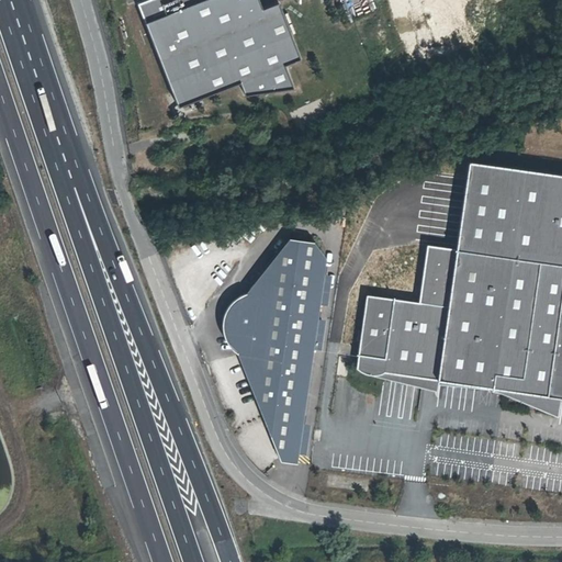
[(142,0),(136,2),(177,103),(237,82),(240,94),(289,87),(281,65),(299,59),(277,4),(259,11),(255,0),(142,0)]
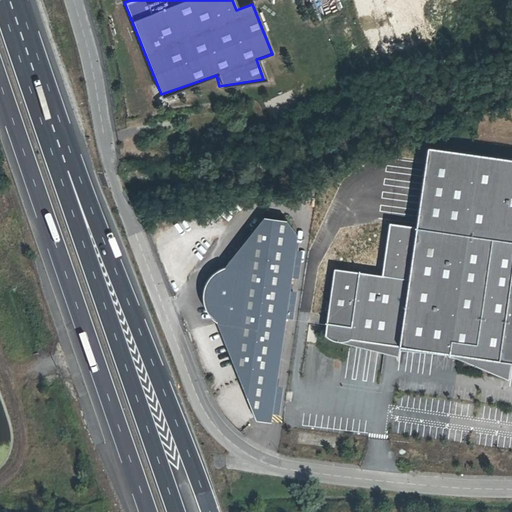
[(511,158),(426,146),(415,226),(414,226),(388,223),(381,275),(333,268),(324,335),(330,339),(334,341),(337,341),(338,341),(340,341),(344,341),(348,339),(349,339),(399,346),(446,352),(510,361),(511,361),(511,158)]
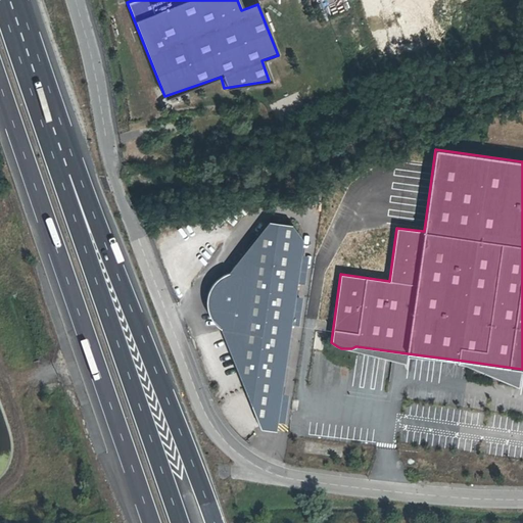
[(276,431),(302,240),(291,225),(269,222),(229,273),(219,285),(215,314),(221,329),(260,429),(276,431)]
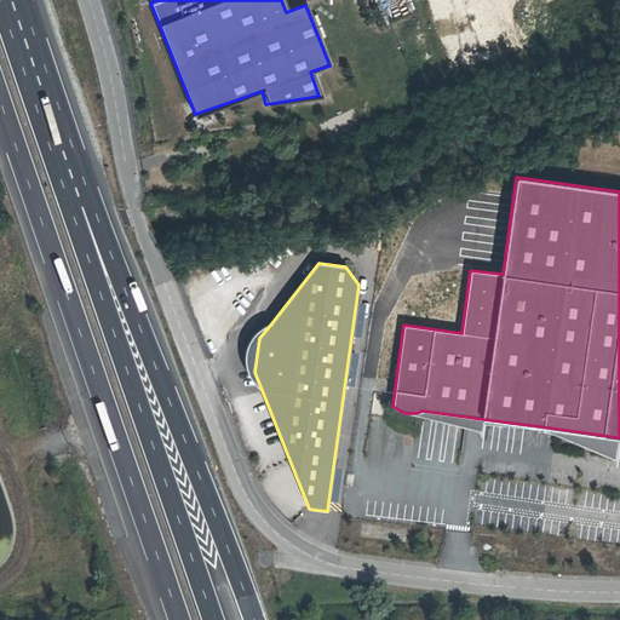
[(254,372),(259,338),(271,323),(269,323),(264,325),(260,327),(258,329),(253,334),(250,340),(247,344),(246,349),(245,354),(245,359),(245,365),(247,372),(251,379),(256,385),(262,390),(254,372)]
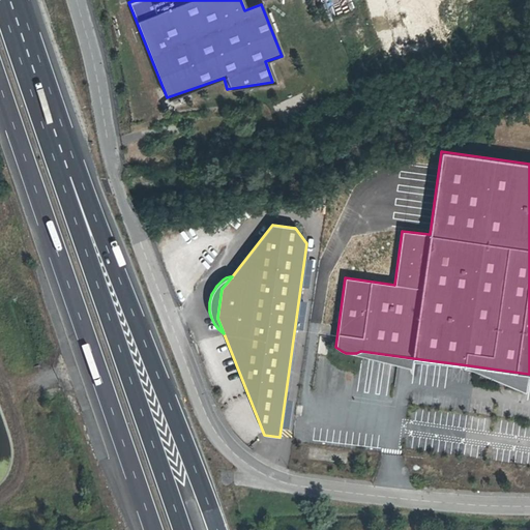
[(411,369),(413,358),(361,351),(360,351),(356,353),(352,353),(350,353),(411,369)]
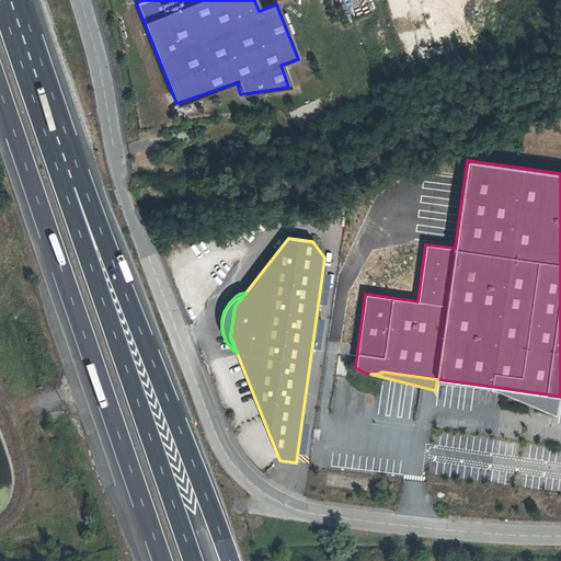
[(557,415),(559,396),(489,386),(557,415)]
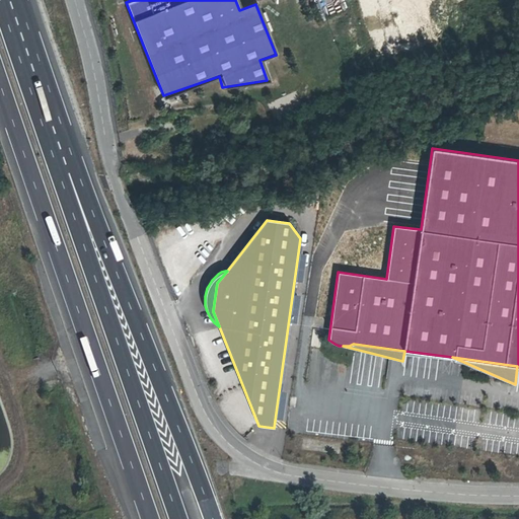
All buildings are outlined.
